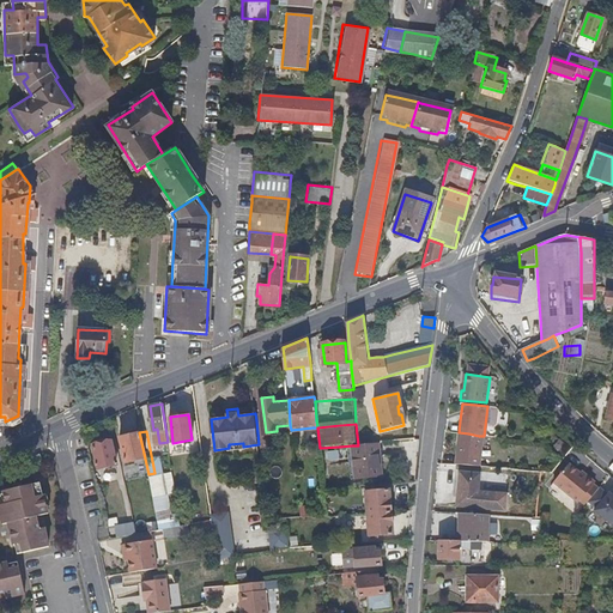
[(149,474),(139,432),(120,437),(128,479),(149,474)]
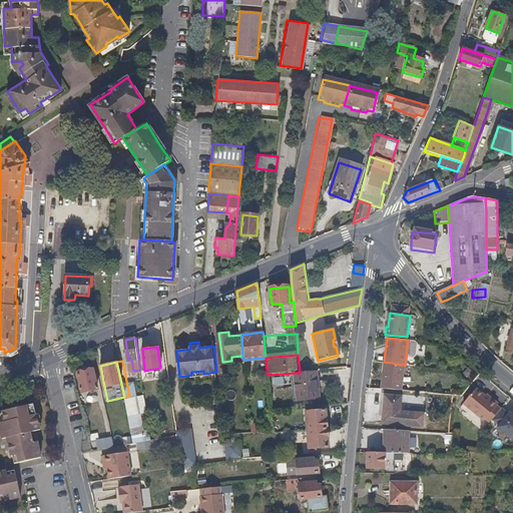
[(379,389),(398,391),(400,375),(401,365),(392,363),(384,362),(382,362),(378,389),(379,389)]
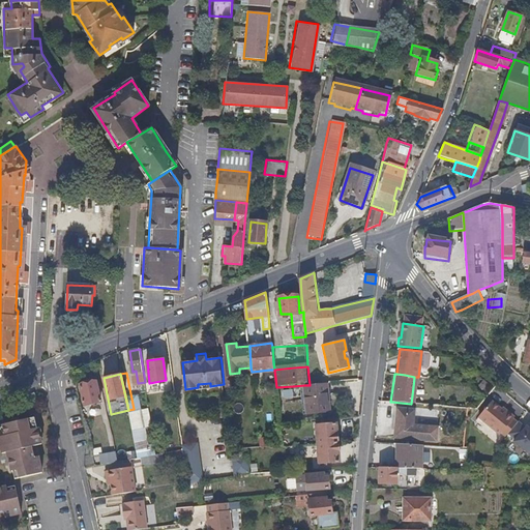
[(94,382),(80,385),(84,407),(99,404),(94,382)]
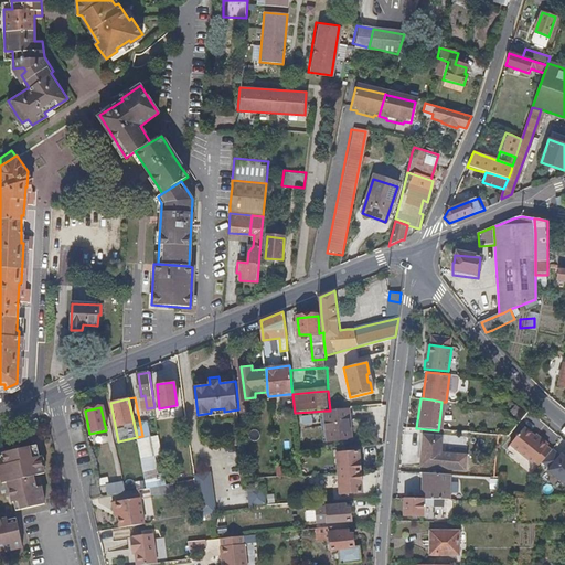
[(352,439),(350,408),(330,411),(324,411),(327,441),(352,439)]
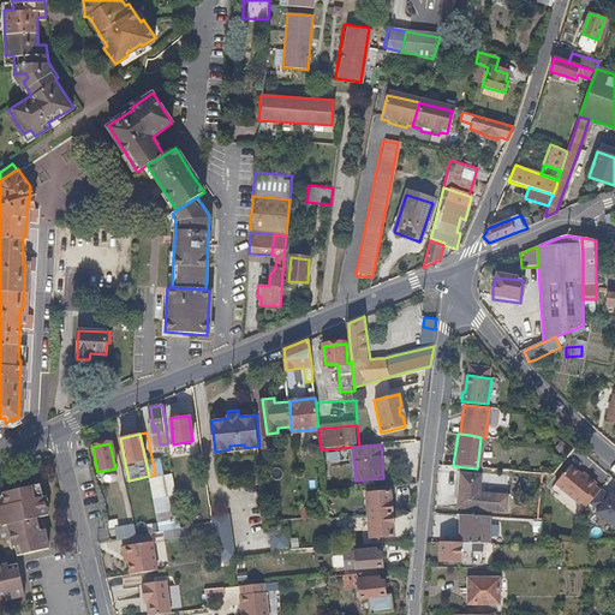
[(581,501),(596,484),(597,483),(589,476),(587,478),(581,475),(571,464),(554,483),(579,503),(581,501)]
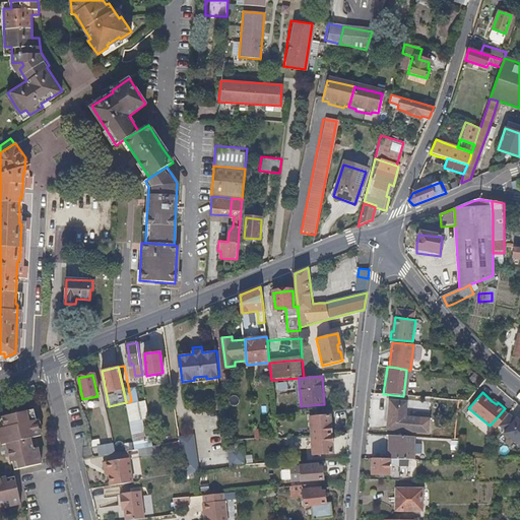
[(136,450),(146,448),(144,436),(143,430),(141,419),(140,415),(138,402),(137,400),(131,401),(126,402),(134,444),(136,450)]
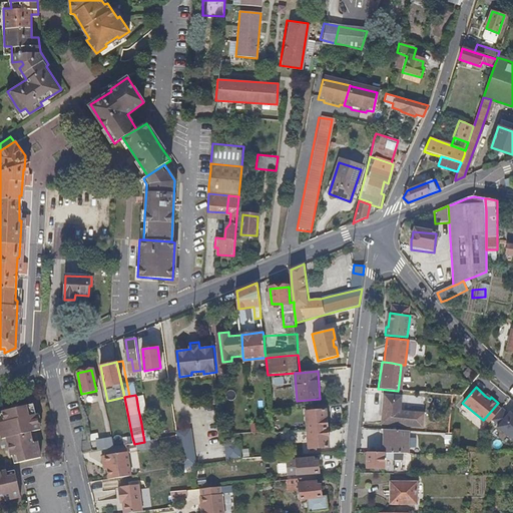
[(397,411),(399,396),(383,395),(380,424),(401,426),(420,427),(420,425),(421,413),(397,411)]
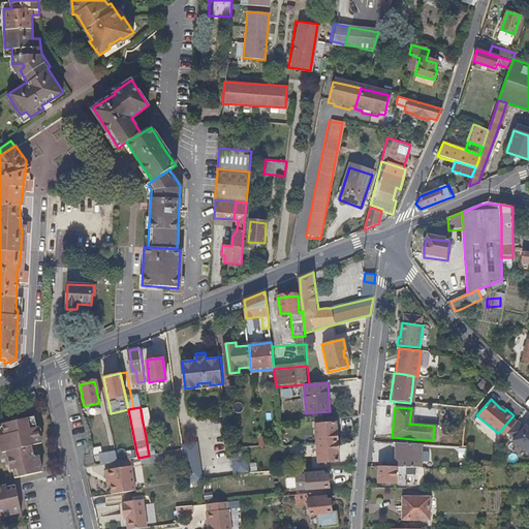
[(151,425),(148,408),(141,409),(143,423),(144,427),(151,425)]
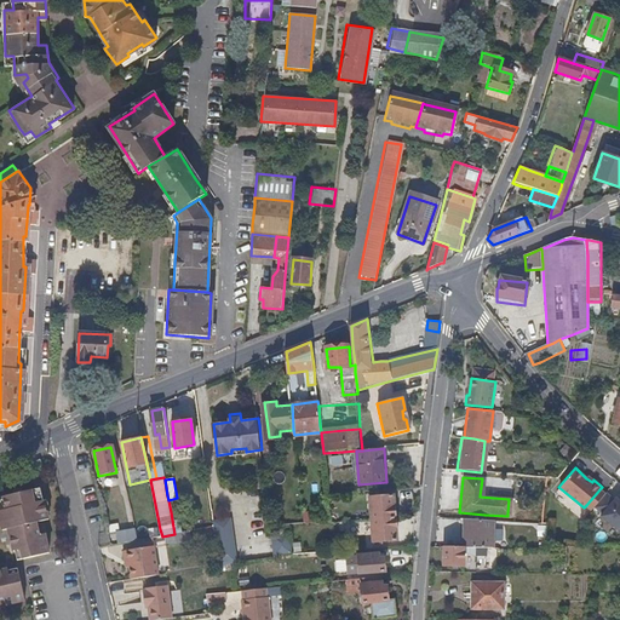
[(422,495),(422,484),(403,486),(405,497),(422,495)]
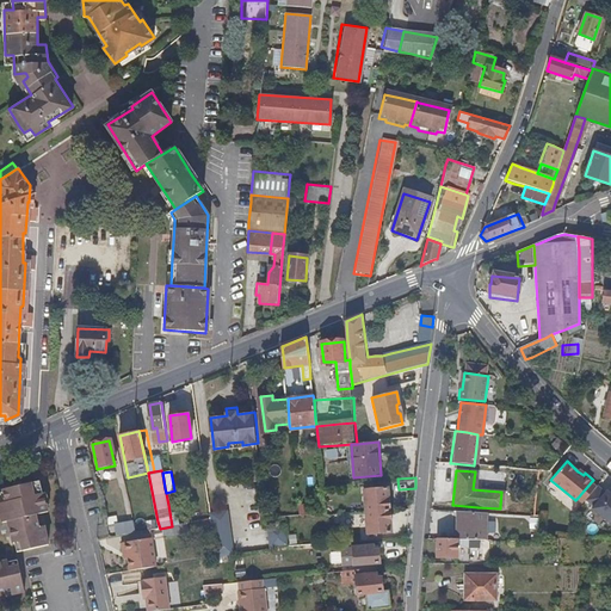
[(582,503),(597,486),(592,481),(578,498),(582,503)]
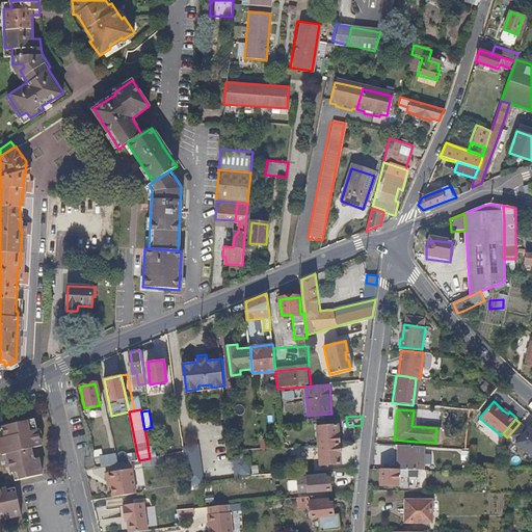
[(15,485),(42,478),(35,451),(40,449),(38,444),(41,443),(36,431),(34,431),(31,421),(0,428),(3,439),(0,439),(0,451),(2,456),(11,454),(12,460),(6,463),(9,475),(11,475),(15,485)]
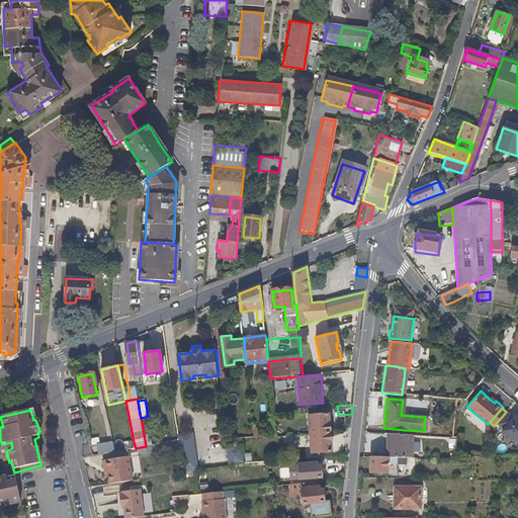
[(312,434),(331,432),(330,414),(311,415),(312,434)]
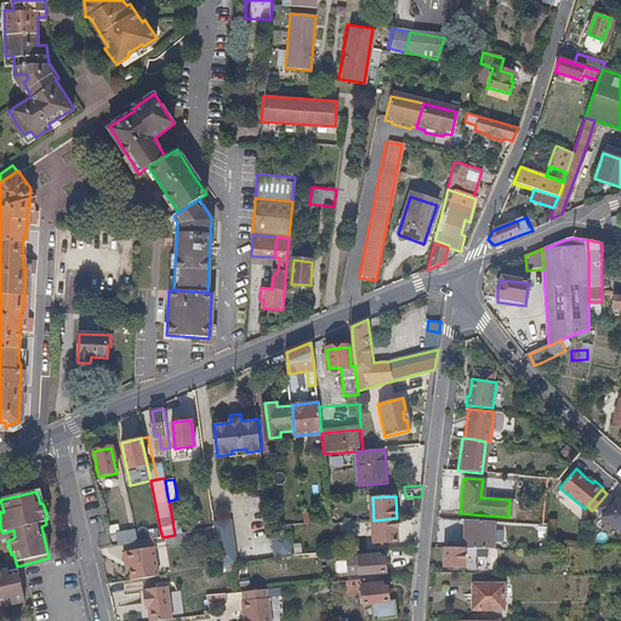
[(620,500),(619,499),(603,517),(620,531),(620,500)]
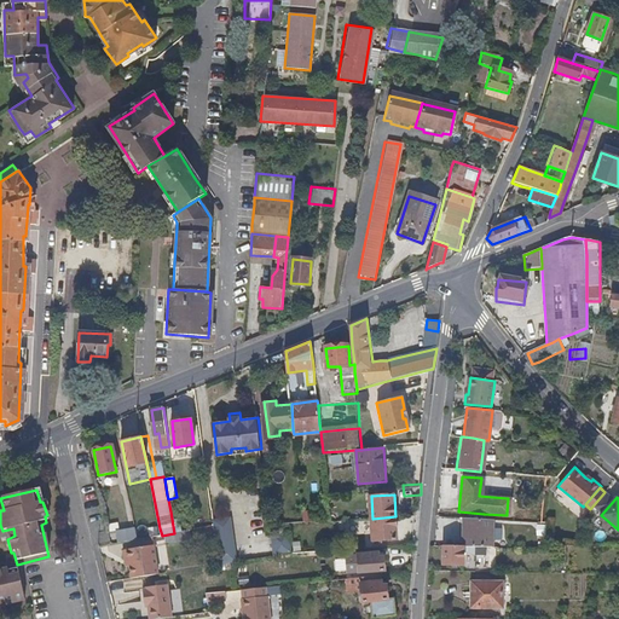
[(229,563),(233,562),(238,562),(232,516),(214,520),(214,526),(215,531),(218,550),(220,565),(224,565),(229,563)]
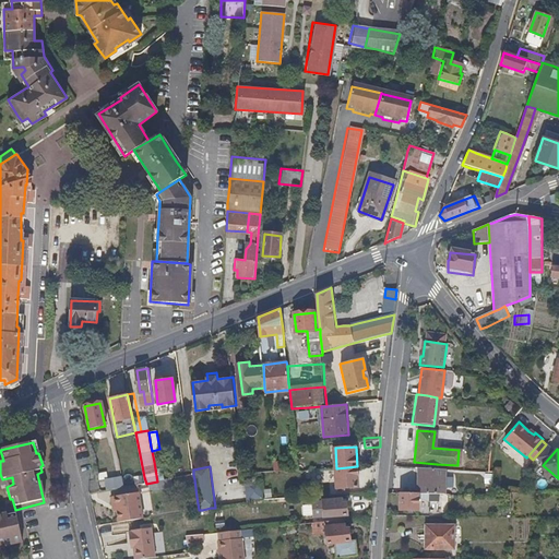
[(359,486),(357,466),(336,468),(339,488),(359,486)]
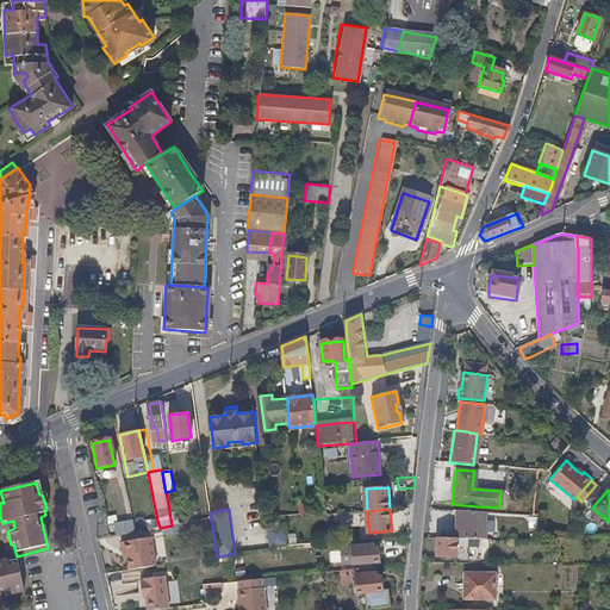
[(174,524),(179,524),(176,510),(169,511),(172,526),(174,524)]
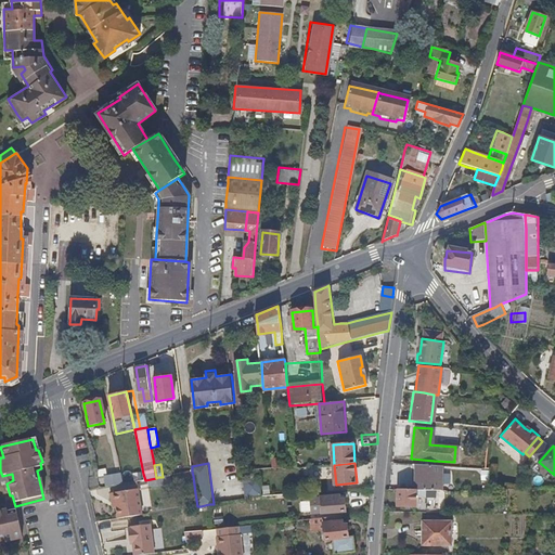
[(438,491),(439,466),(417,465),(413,465),(412,490),(434,491),(438,491)]
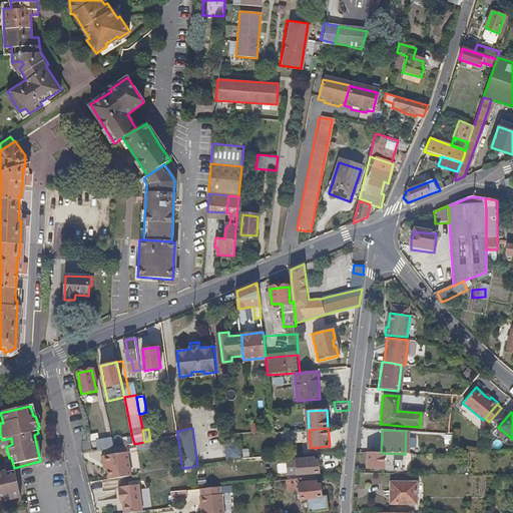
[(113,447),(111,438),(95,441),(96,450),(113,447)]
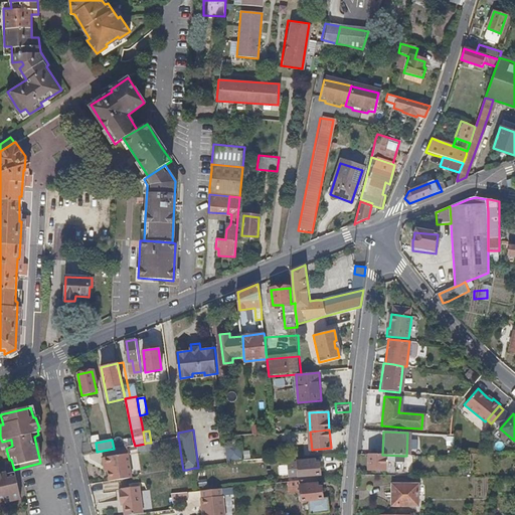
[(146,451),(145,444),(135,446),(130,446),(131,454),(146,451)]
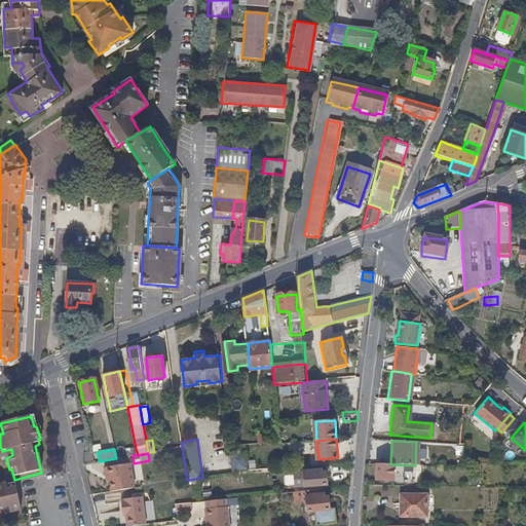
[(248,454),(232,456),(233,473),(247,471),(250,471),(249,459),(248,454)]
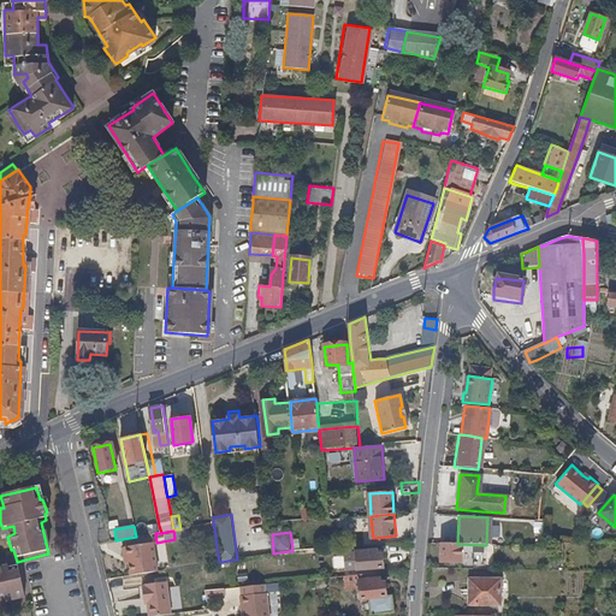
[(131,575),(149,573),(144,544),(114,548),(116,558),(120,557),(122,564),(123,576),(131,575)]
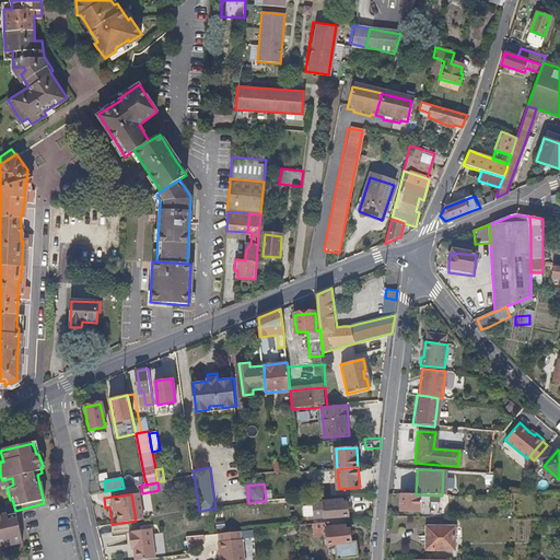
[(416,494),(400,494),(399,511),(418,511),(418,500),(429,504),(429,508),(438,508),(438,496),(416,494)]
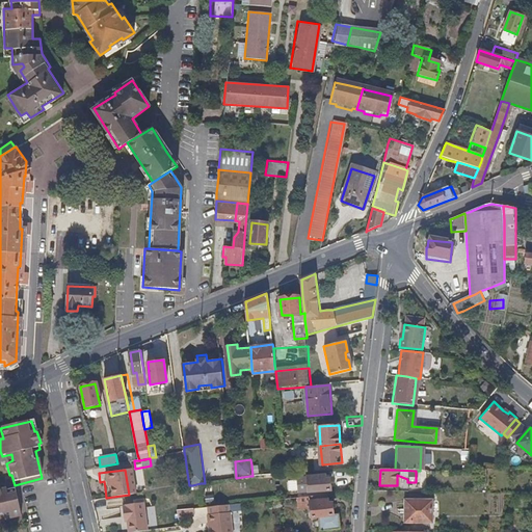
[(312,489),(331,488),(330,476),(326,476),(326,473),(297,476),(298,491),(311,490),(311,491),(312,490),(312,489)]
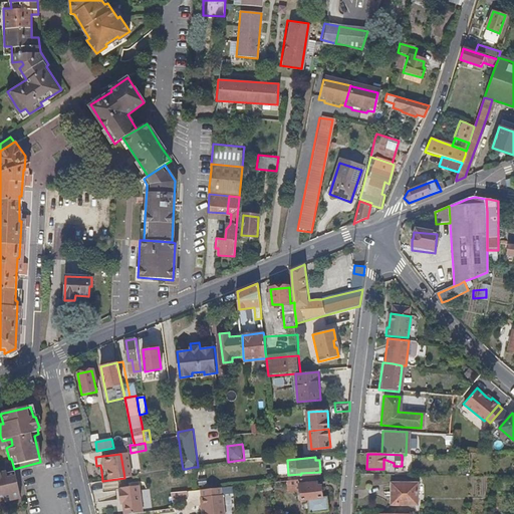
[(0,503),(20,498),(14,471),(4,474),(3,472),(0,473),(0,503)]
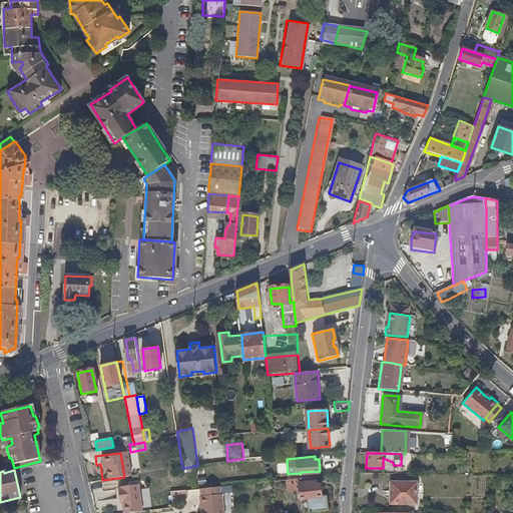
[(316,482),(315,475),(298,476),(300,497),(307,496),(308,510),(328,508),(327,493),(321,493),(320,481),(316,482)]
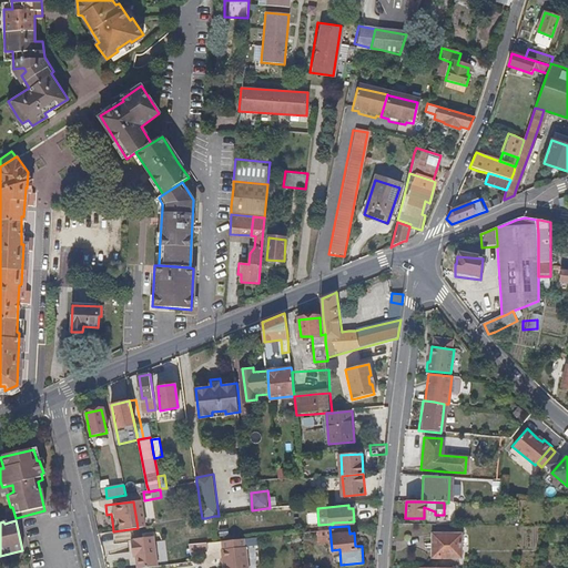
[(459,555),(459,531),(432,530),(432,554),(459,555)]
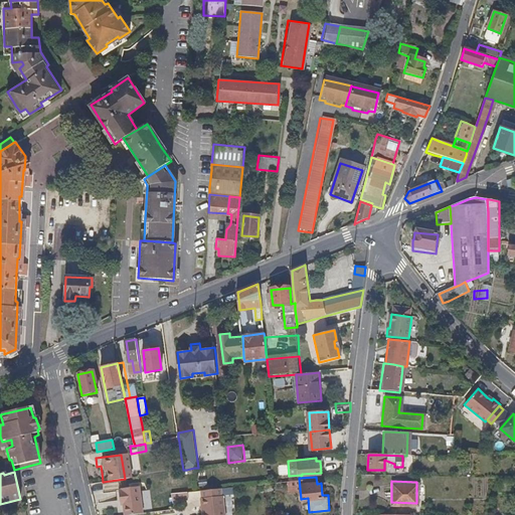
[(117,500),(120,514),(122,514),(138,513),(134,486),(116,489),(116,490),(113,491),(114,496),(116,496),(117,500)]
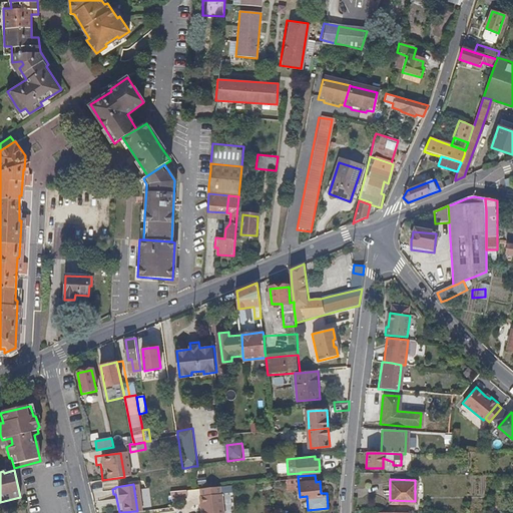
[(197,512),(218,512),(217,492),(216,492),(215,485),(212,485),(195,487),(196,494),(195,494),(196,503),(197,503),(197,512)]
